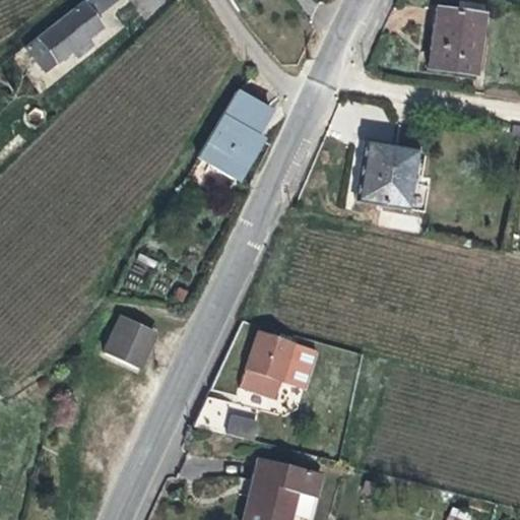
[(99,16),(120,0),(89,0),(30,46),(51,72),(77,52),(80,57),(98,44),(93,39),(108,28),(99,16)]
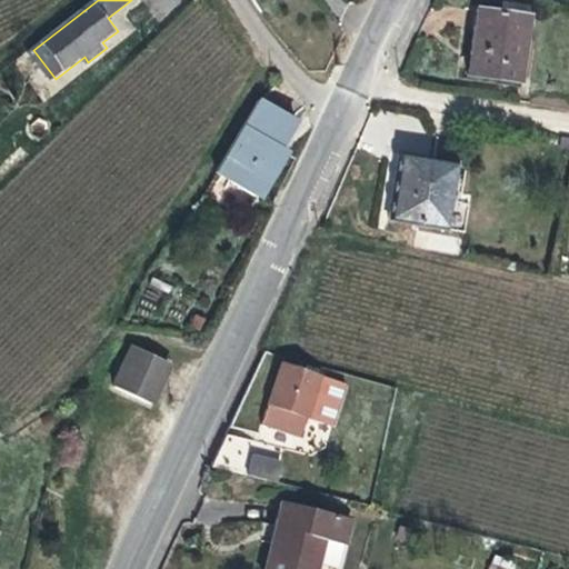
[(519,81),(528,16),(476,9),(472,33),(467,75),(519,81)]
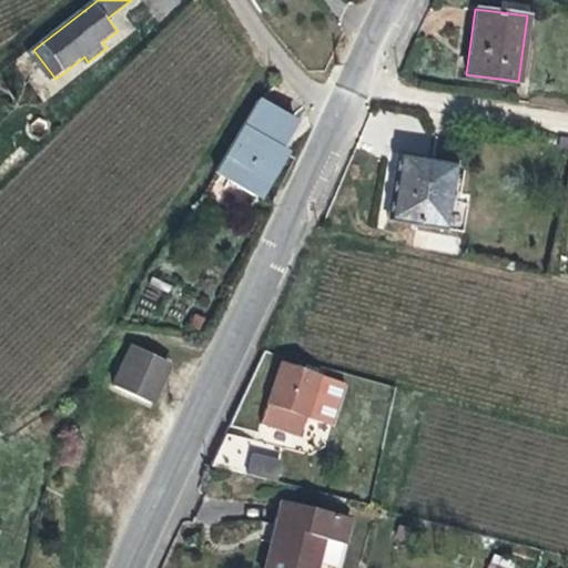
[(283,151),(279,148),(284,138),(294,121),(257,99),(214,172),(255,198),(283,151)]
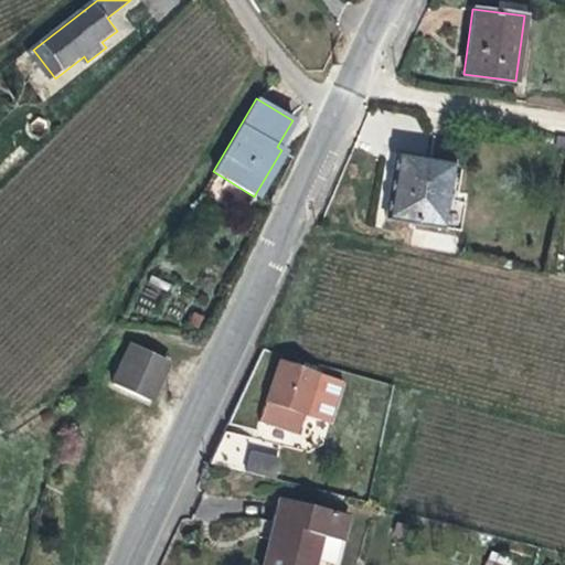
[(441,227),(451,162),(395,153),(393,170),(385,219),(441,227)]
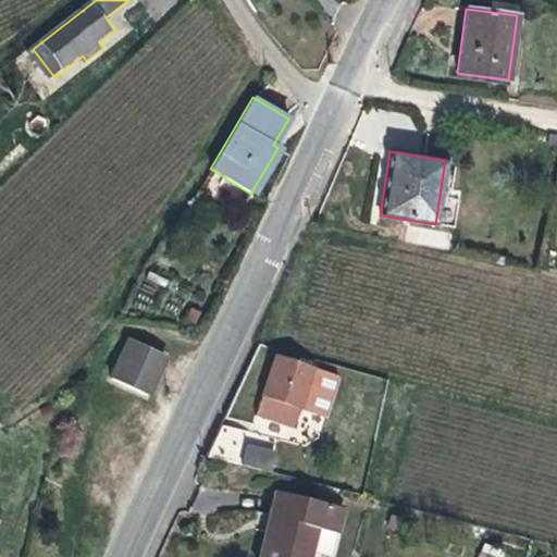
[(146,395),(165,355),(131,338),(111,379),(146,395)]
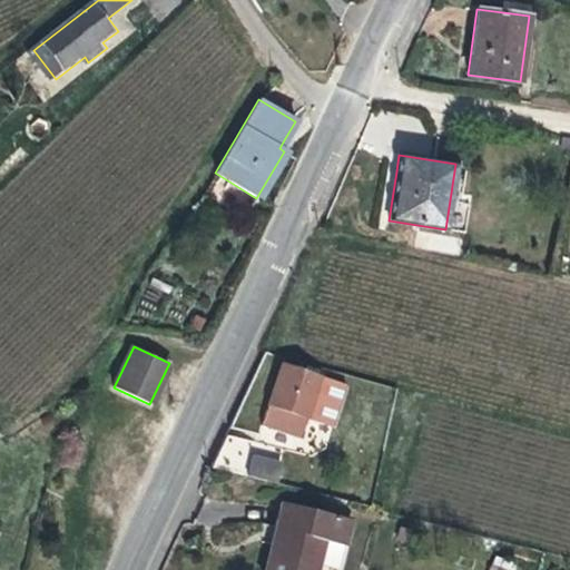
[(297,439),(317,376),(282,364),(271,395),(259,425),(297,439)]
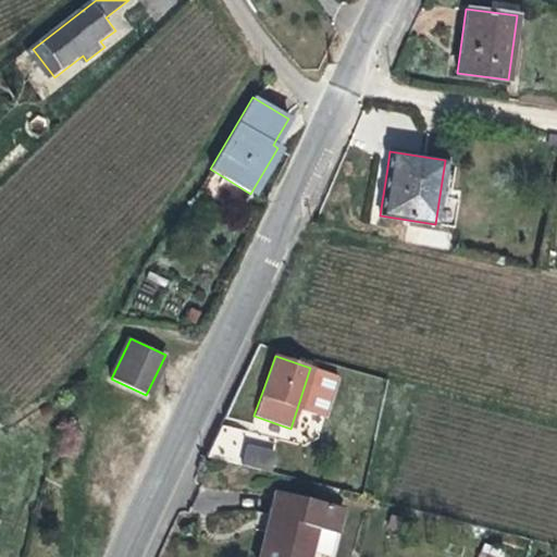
[(267,472),(275,441),(274,441),(275,438),(271,437),(220,425),(206,457),(213,459),(218,460),(245,468),(267,472)]
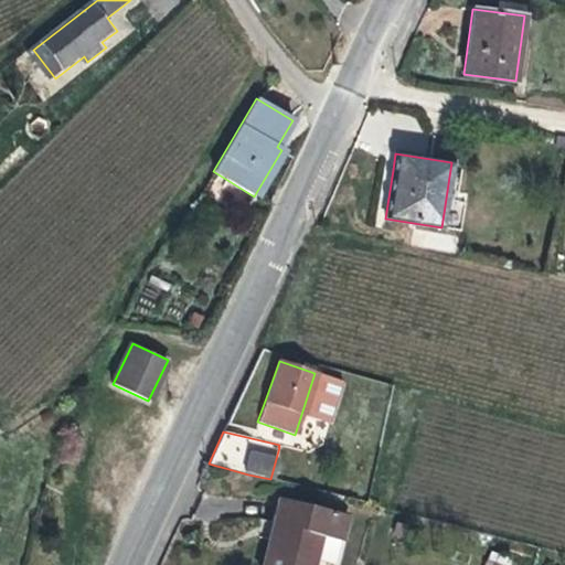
[(339,541),(345,514),(279,498),(270,533),(260,564),(310,564),(319,534),(339,541)]
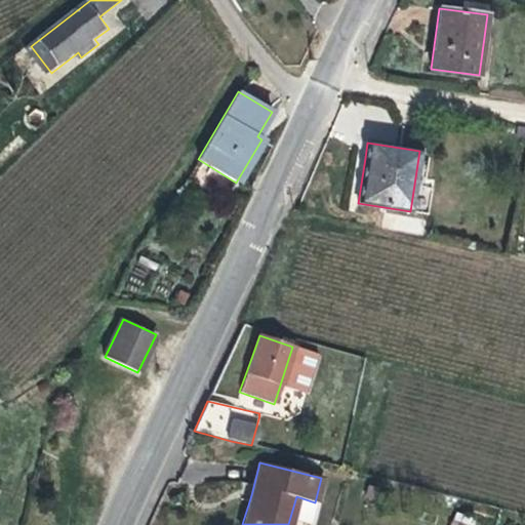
[(454,513),(451,524),(469,524),(471,517),(454,513)]
